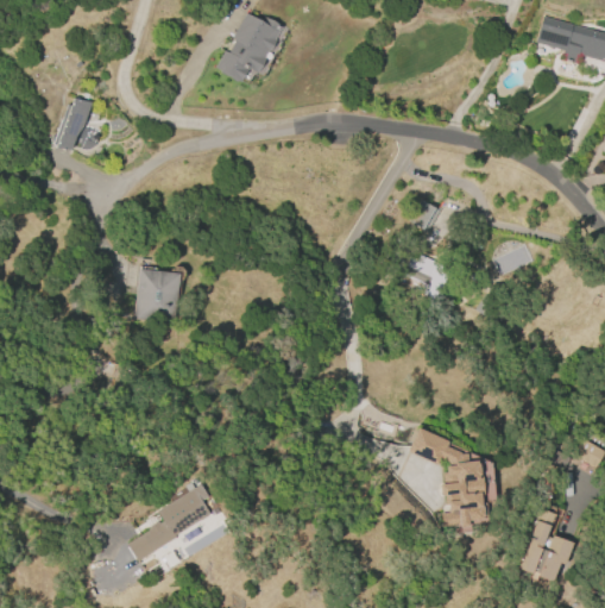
[(265,16),(283,26),(276,38),(277,39),(271,50),(269,49),(265,56),(268,57),(258,71),(249,66),(240,80),(239,81),(221,71),(222,69),(216,66),(226,50),(229,51),(238,39),(233,37),(247,12),(263,20),(265,16)]
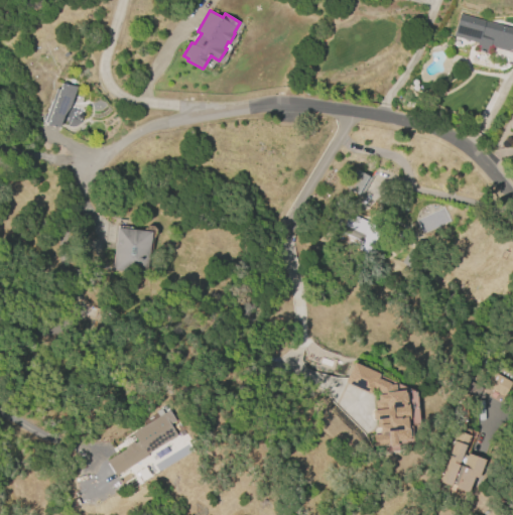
[(462,14),(512,27),(512,51),(493,45),(491,53),(478,49),(480,42),(456,35),(462,14)]
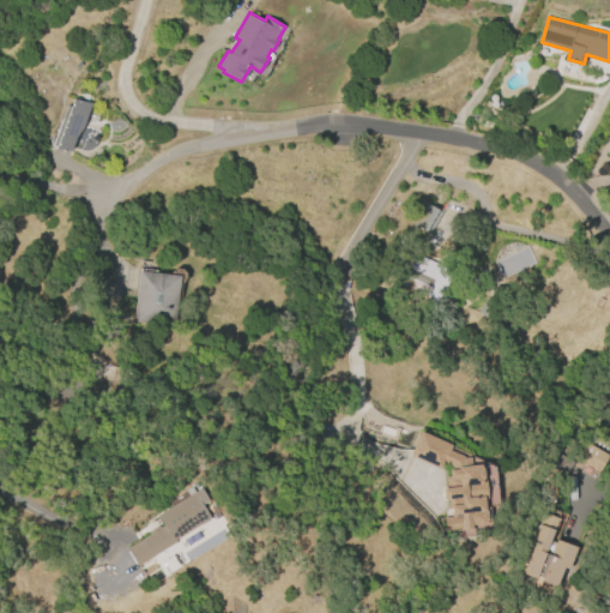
[(55,143),(70,104),(73,106),(76,97),(94,102),(84,126),(78,136),(73,150),(58,149),(55,143)]
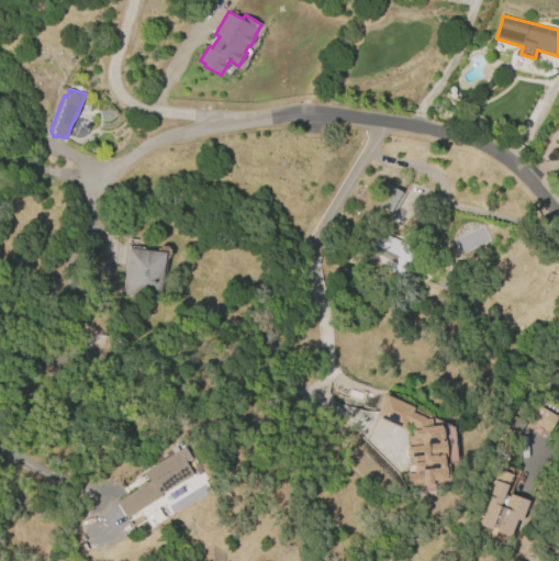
[(390,183),(409,194),(398,215),(378,204),(390,183)]
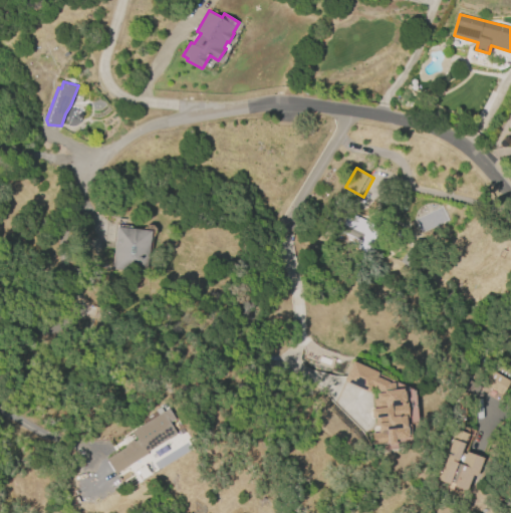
[(341,231),(351,212),(378,226),(366,250),(357,245),(359,240),(341,231)]
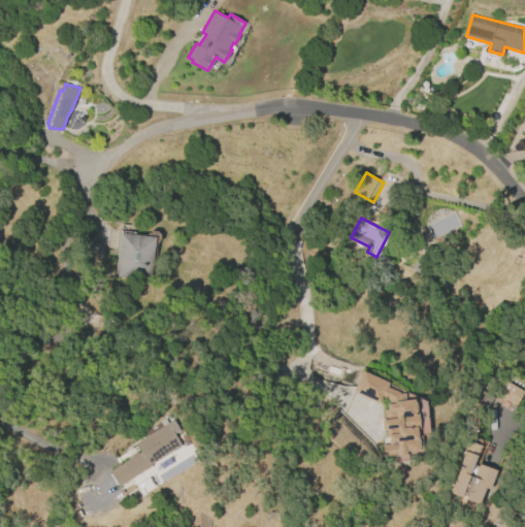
[(117,275),(122,232),(157,236),(152,280),(117,275)]
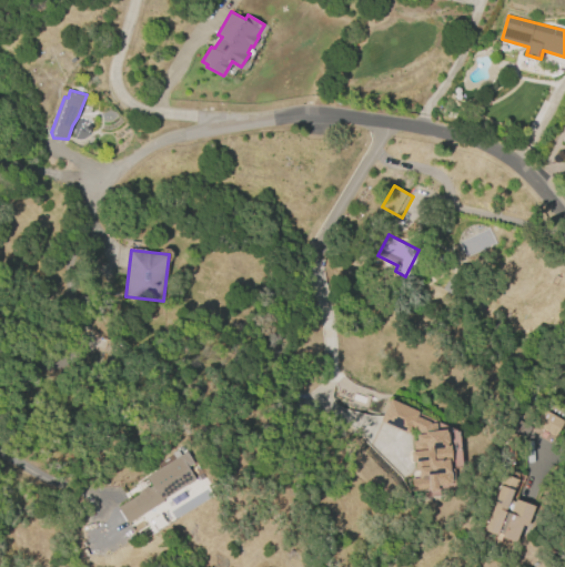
[(381,419),(391,398),(420,412),(419,415),(432,422),(432,423),(437,422),(437,429),(446,428),(447,432),(449,432),(450,442),(447,442),(447,444),(451,444),(453,461),(451,461),(452,477),(451,477),(452,483),(437,484),(439,490),(431,490),(431,489),(415,489),(414,478),(421,477),(421,468),(417,468),(417,461),(413,462),(412,451),(414,451),(414,439),(417,439),(417,434),(422,433),(422,431),(413,427),(411,433),(381,419)]
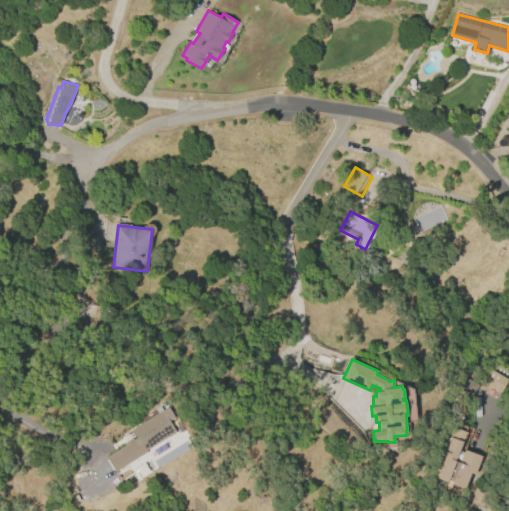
[(501,392),(483,381),(491,368),(508,378),(508,381),(501,392)]
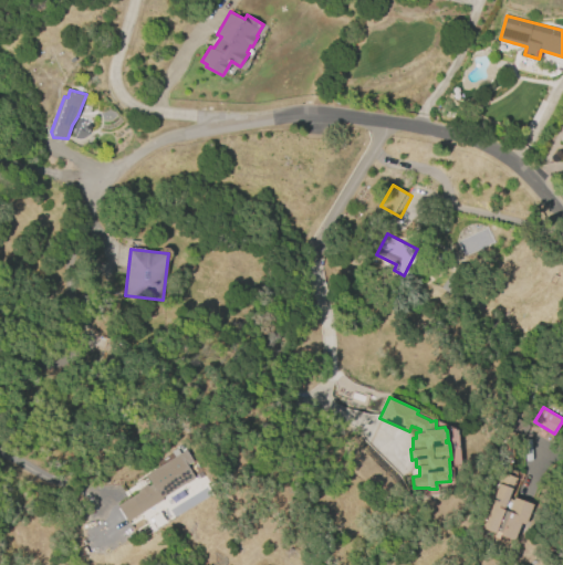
[(138,490),(148,483),(149,485),(153,483),(147,473),(176,456),(173,450),(178,447),(181,452),(187,449),(195,460),(188,464),(196,477),(164,497),(165,498),(128,521),(118,504),(139,492),(138,490)]
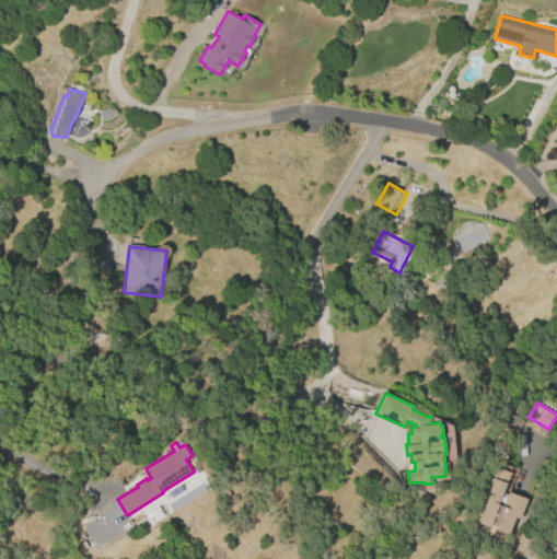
[(510,491),(530,498),(521,520),(517,517),(510,534),(496,528),(494,533),(488,531),(489,526),(478,522),(488,493),(489,493),(499,467),(512,472),(505,491),(509,493),(510,491)]
